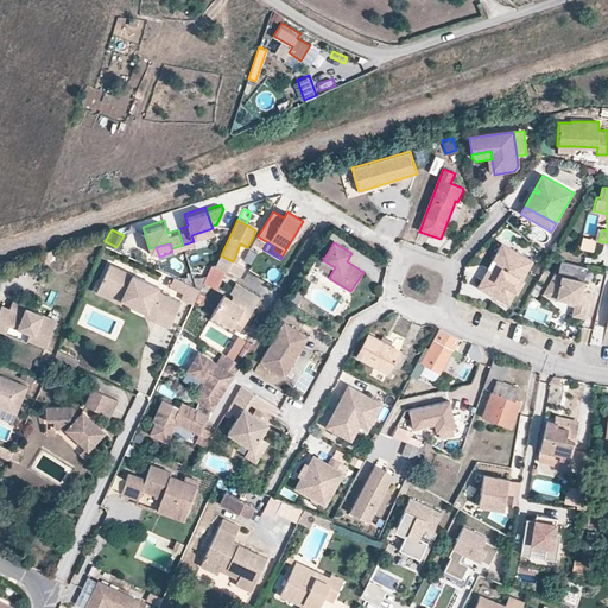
[(532,261),(501,244),(494,257),(504,263),(495,278),(486,272),(476,289),(507,305),(532,261)]
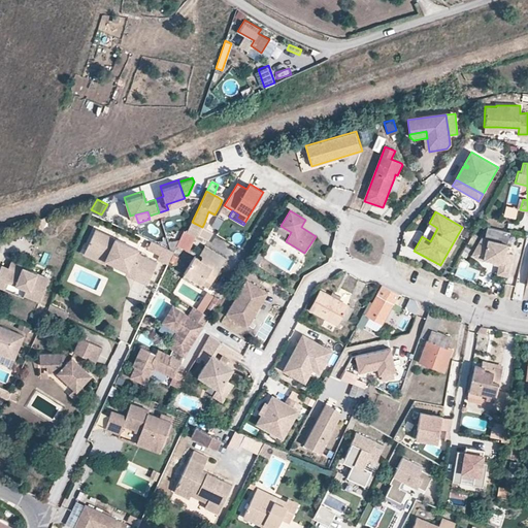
[(202,227),(192,222),(188,232),(196,235),(197,234),(208,240),(212,233),(204,229),(202,227)]
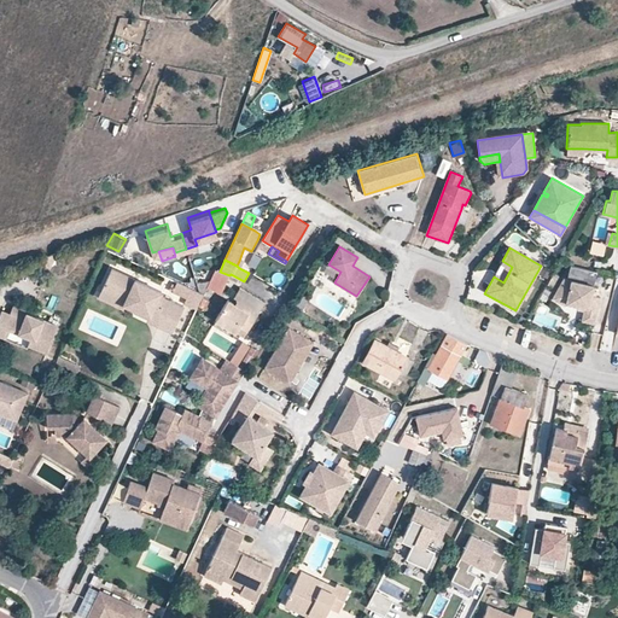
[(512,267),(502,261),(500,264),(503,267),(499,275),(495,273),(494,277),(503,283),(512,267)]
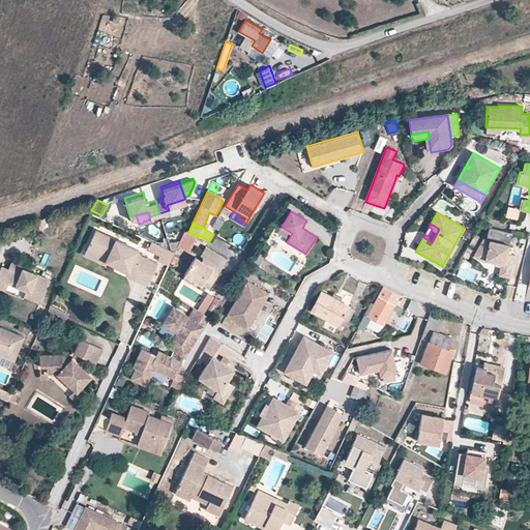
[(510,233),(489,228),(487,236),(491,237),(491,240),(486,239),(482,238),(473,257),(483,262),(486,260),(495,262),(495,265),(500,267),(498,275),(509,277),(514,255),(510,254),(506,253),(507,248),(510,233)]
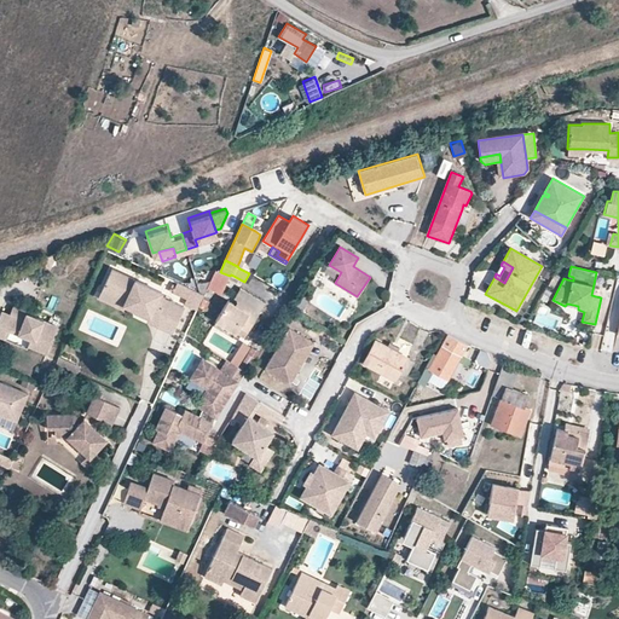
[(111,270),(103,290),(126,301),(127,300),(152,311),(150,316),(149,320),(172,331),(184,306),(160,295),(161,291),(111,270)]
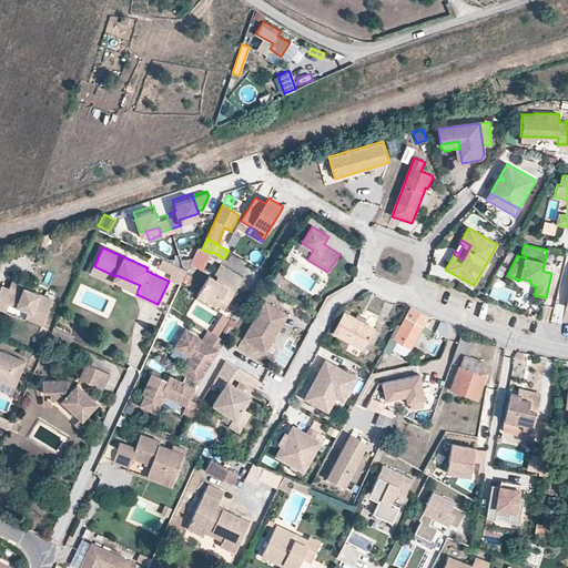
[(202,250),(198,249),(191,263),(191,264),(203,270),(211,253),(202,250)]
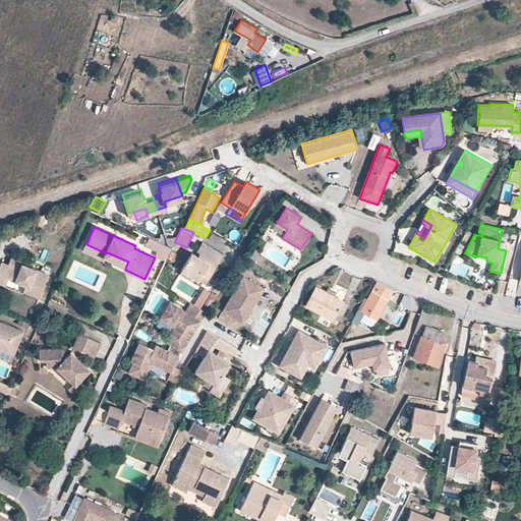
[(162,243),(150,238),(146,245),(158,251),(162,243)]
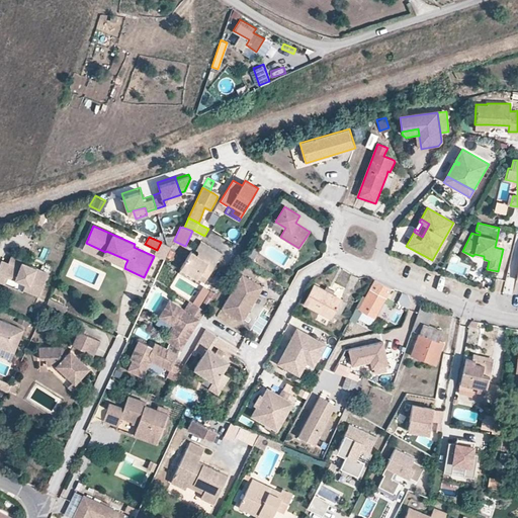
[(161,242),(157,250),(155,253),(166,258),(171,247),(161,242)]
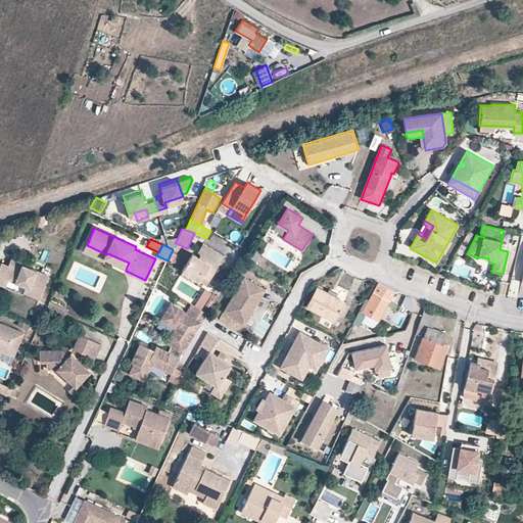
[(106,254),(87,245),(84,251),(104,260),(105,257),(106,254)]
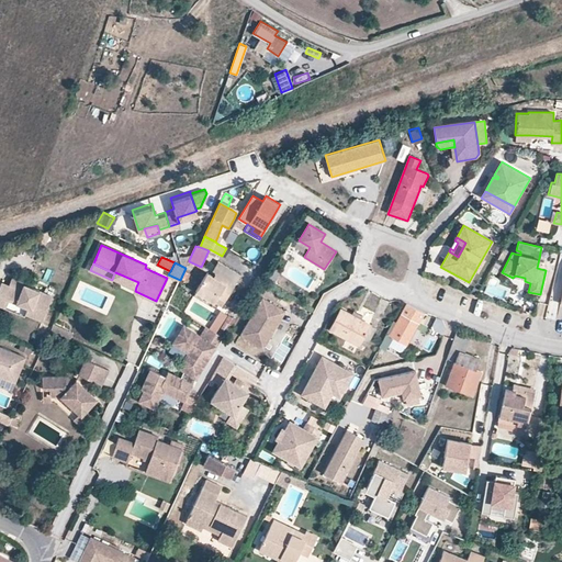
[(238,279),(222,269),(218,274),(235,285),(238,279)]
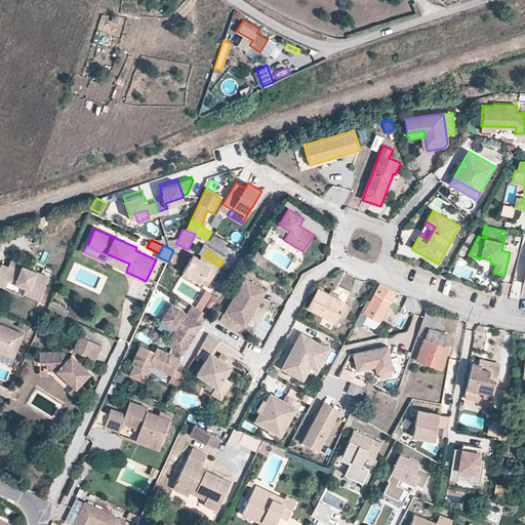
[(107,255),(106,258),(127,268),(129,264),(108,254),(107,255)]
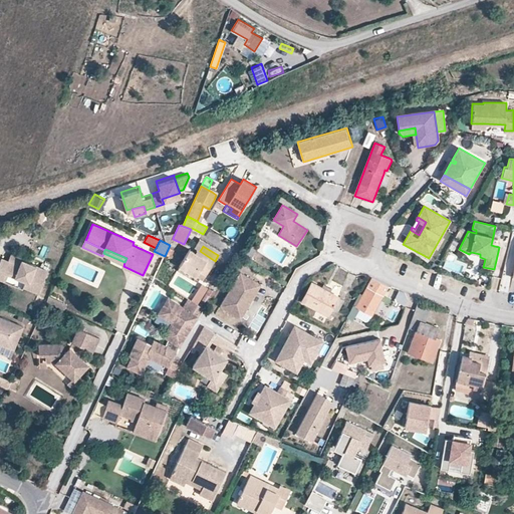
[(197,255),(190,250),(180,266),(196,276),(199,271),(206,275),(213,264),(197,255)]
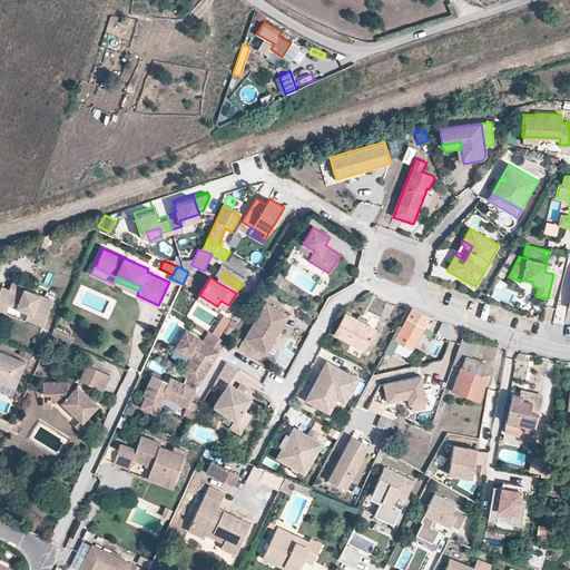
[(222,278),(218,283),(236,293),(238,290),(222,278)]
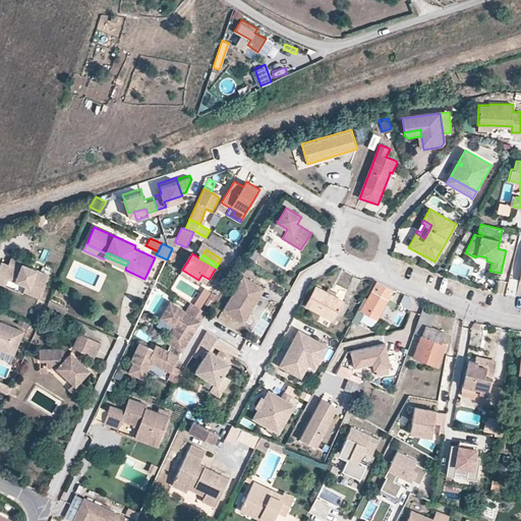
[(23,259),(12,255),(9,264),(2,262),(0,266),(0,283),(5,286),(8,278),(25,286),(23,291),(39,297),(49,274),(22,264),(23,259)]
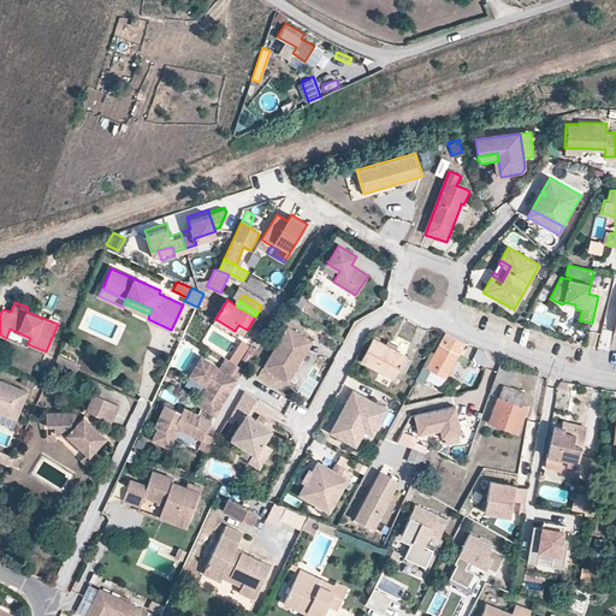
[(242,336),(247,330),(238,325),(235,331),(242,336)]
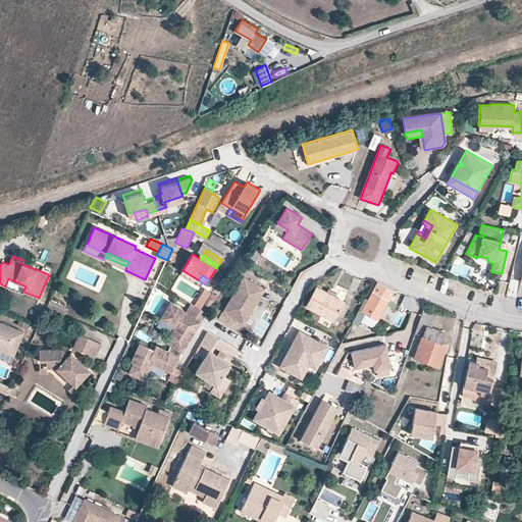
[(245,324),(254,309),(249,305),(254,297),(257,299),(263,289),(244,277),(223,312),(245,324)]
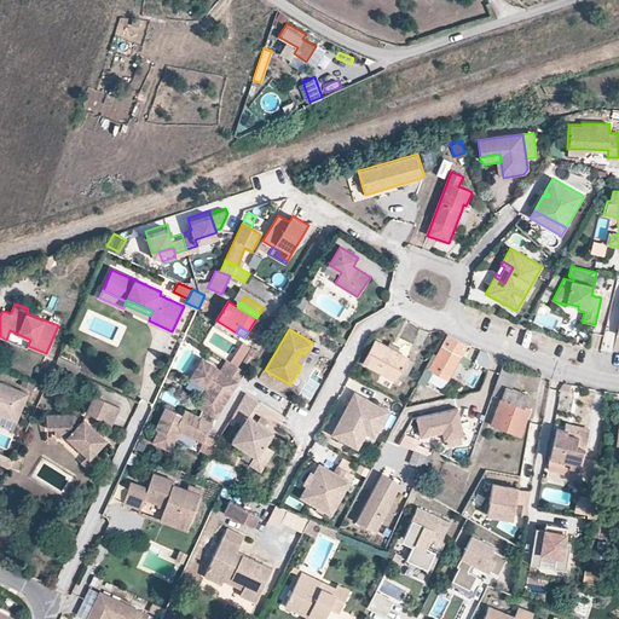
[(429,370),(426,368),(421,379),(444,389),(467,346),(457,341),(449,336),(429,370)]
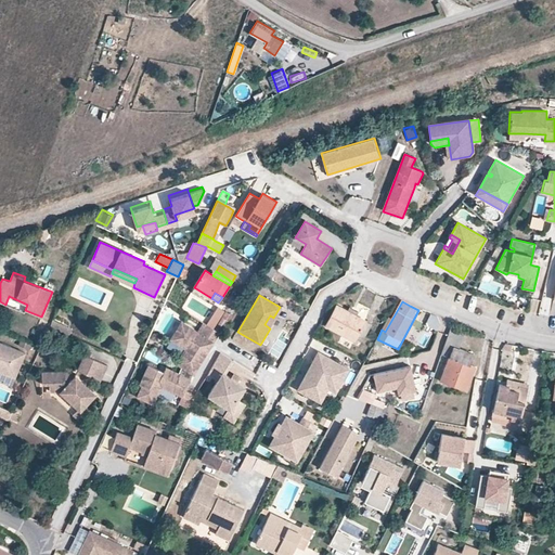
[(356,353),(365,336),(372,324),(337,306),(327,326),(353,341),(348,350),(356,353)]
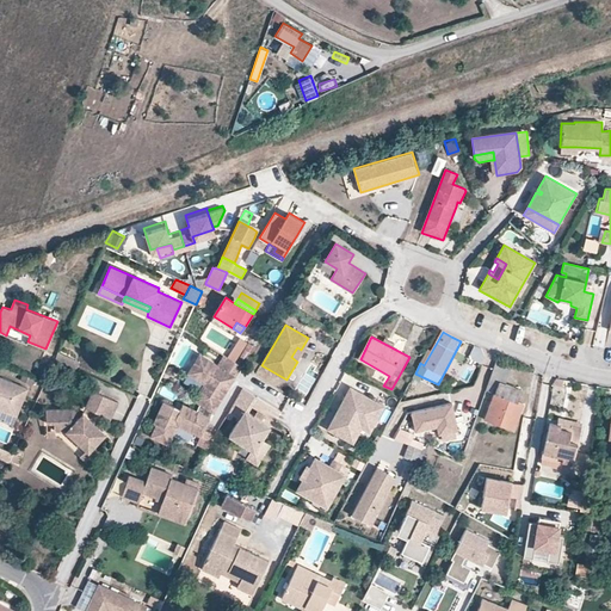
[(291,357),(297,362),(310,340),(308,338),(301,350),(297,347),(291,357)]
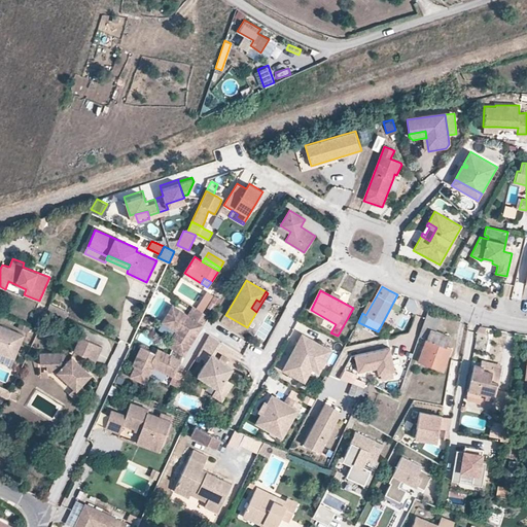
[(182,357),(199,330),(194,327),(197,321),(203,324),(208,316),(198,309),(192,317),(173,305),(163,322),(176,330),(166,348),(172,351),(180,355),(182,357)]
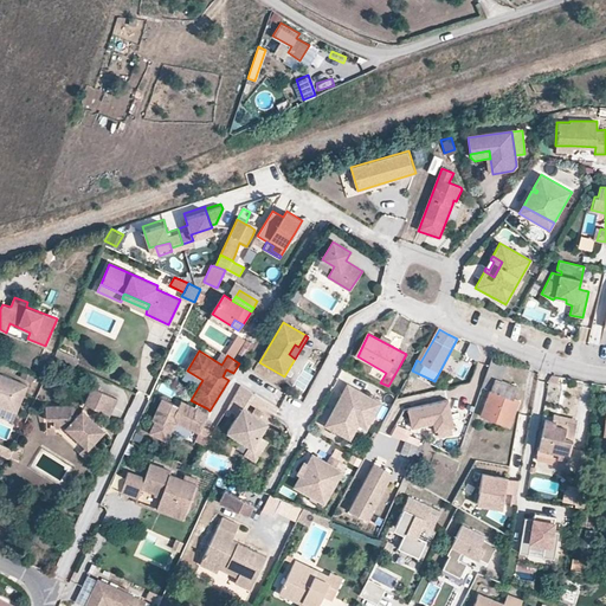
[(492,356),(482,387),(489,391),(479,417),(509,426),(514,413),(508,412),(514,398),(517,386),(501,380),(508,362),(492,356)]
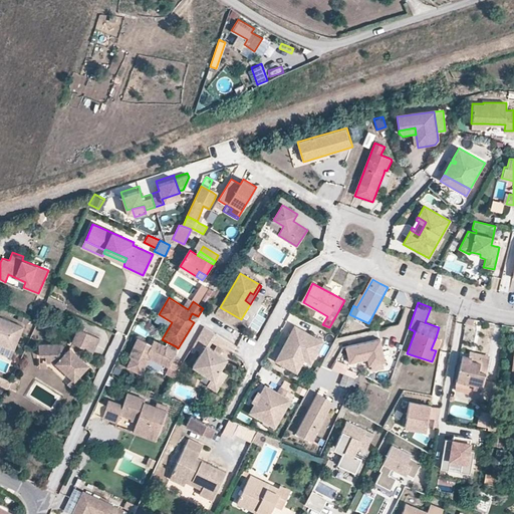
[(194,322),(198,316),(192,313),(189,319),(194,322)]
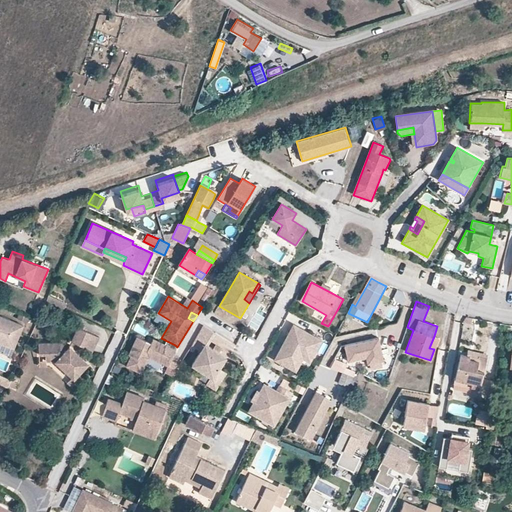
[(0,343),(15,349),(23,326),(0,316),(0,343)]
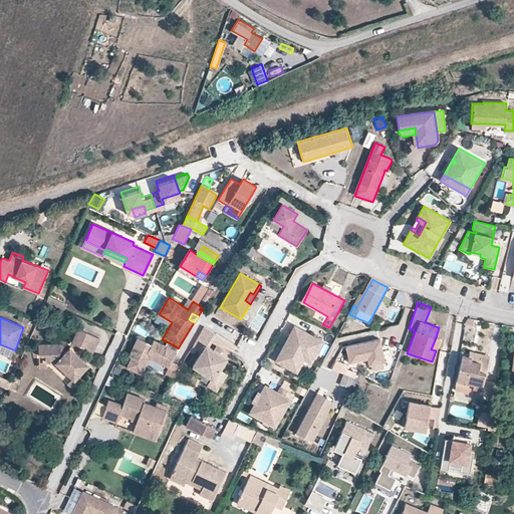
[(203,327),(195,342),(204,347),(205,345),(207,346),(215,334),(203,327)]
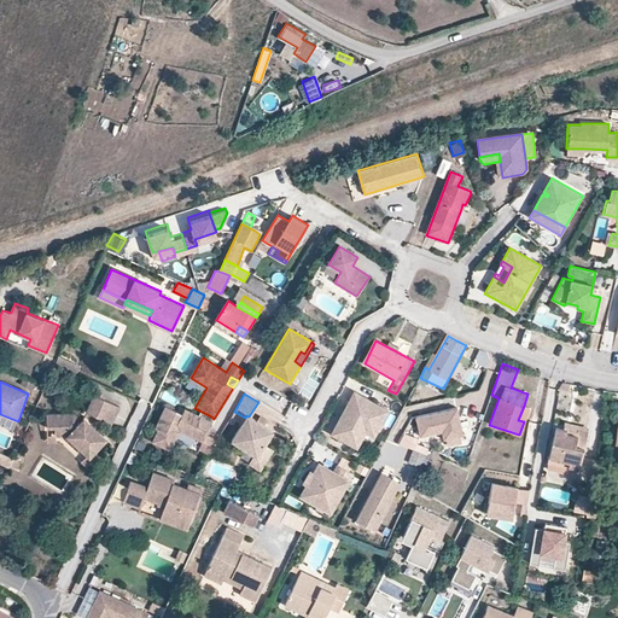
[(380,407),(355,394),(349,404),(355,407),(353,410),(348,407),(333,436),(351,445),(359,429),(360,426),(368,430),(377,435),(389,412),(380,407)]
